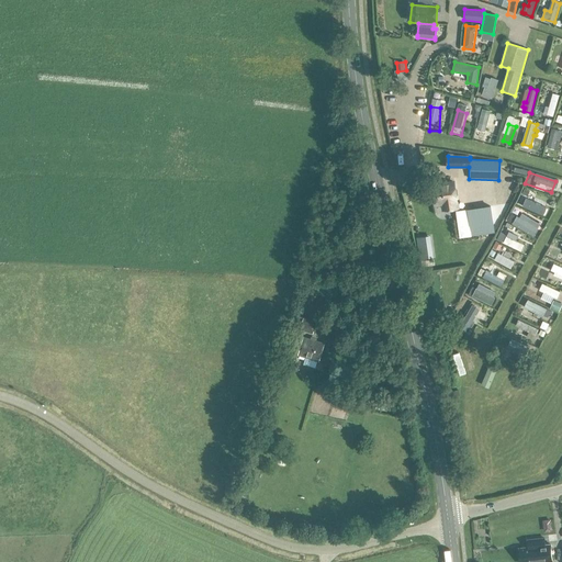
[(436,205),(439,204),(444,204),(445,210),(458,208),(453,182),(433,186),(436,205)]
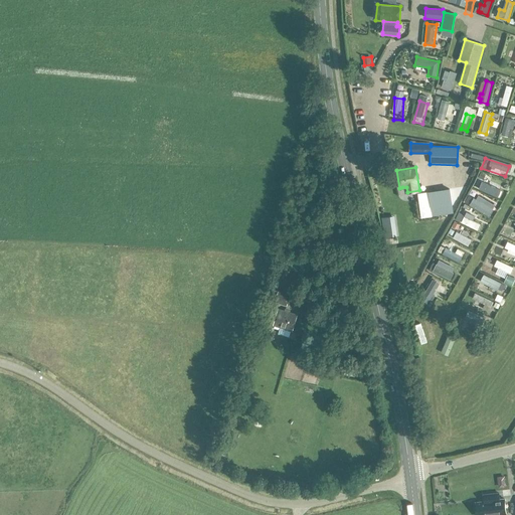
[(476,186),(498,195),(501,188),(480,179),(476,186)]
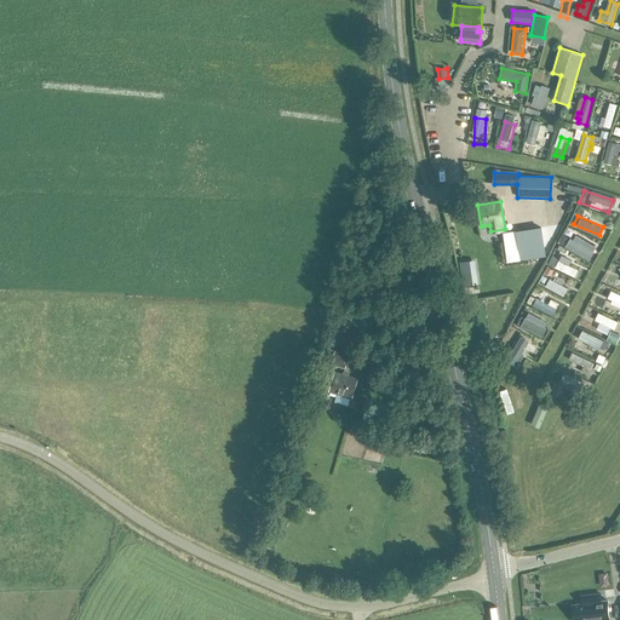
[(540,228),(517,231),(520,251),(521,260),(535,258),(534,250),(544,247),(540,228)]
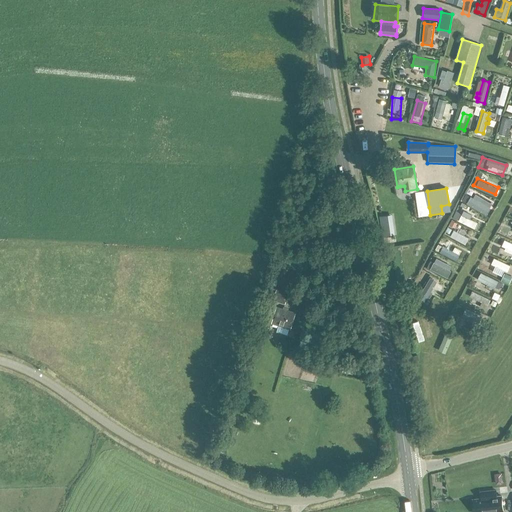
[(427,191),(416,192),(419,217),(430,215),(427,191)]
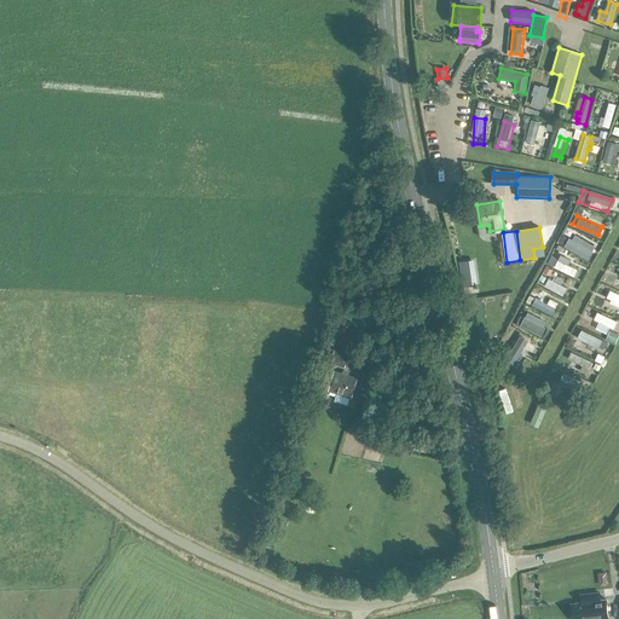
[(475,259),(460,261),(462,288),(479,285),(475,259)]
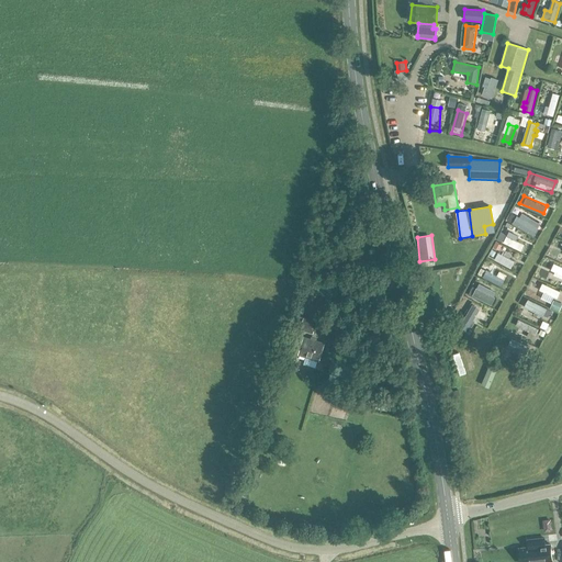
[(508,238),(506,237),(503,243),(520,250),(523,245),(513,240),(514,237),(509,236),(508,238)]
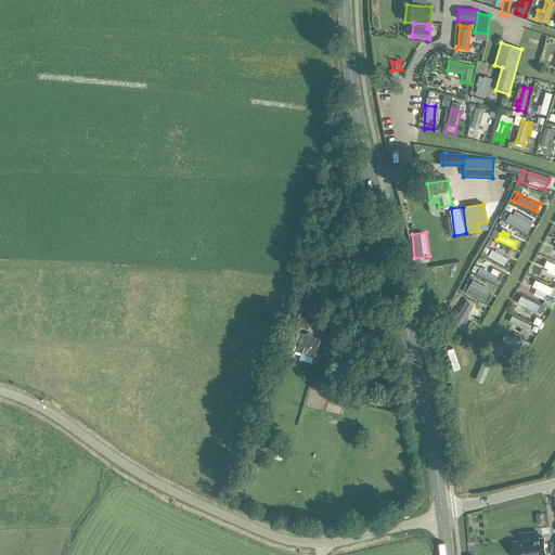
[(514,256),(517,250),(500,243),(498,248),(514,256)]
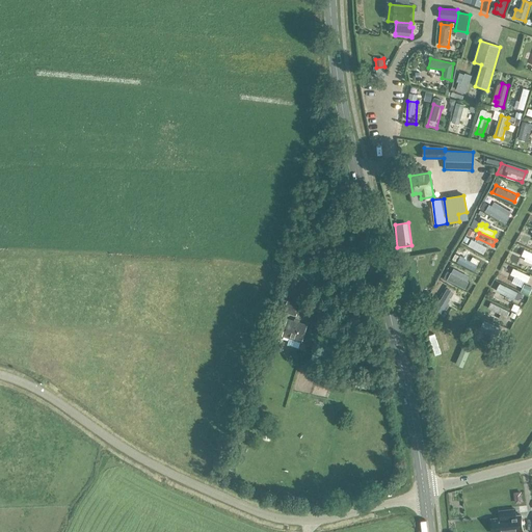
[(472,248),(469,254),(484,262),(487,258),(472,248)]
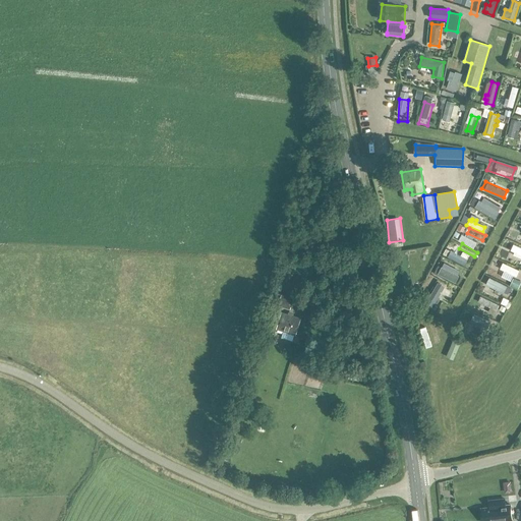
[(502,264),(499,269),(507,272),(506,275),(514,278),(517,270),(502,264)]
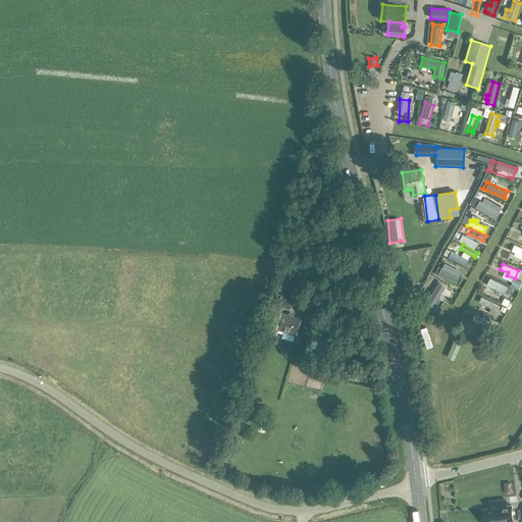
[(508,285),(490,277),(487,284),(497,290),(496,292),(499,294),(500,291),(505,294),(508,285)]
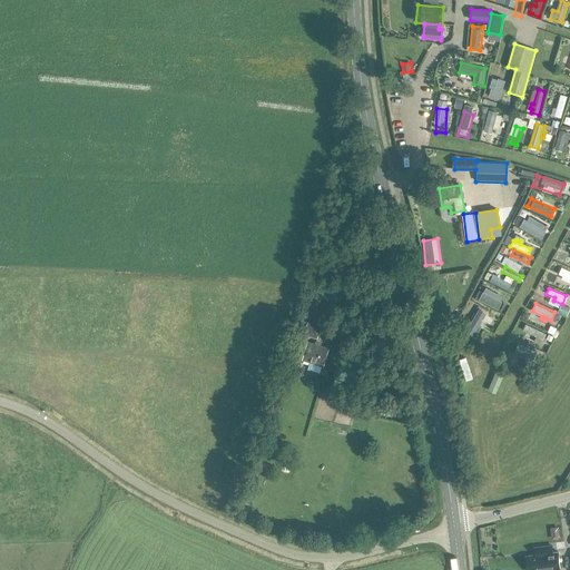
[(467,332),(473,335),(477,331),(479,332),(481,328),(479,327),(487,314),(480,310),(467,332)]
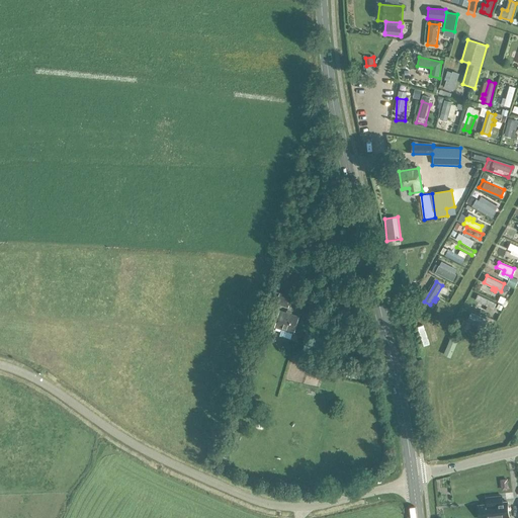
[(291,297),(279,293),(275,305),(288,309),(291,297)]
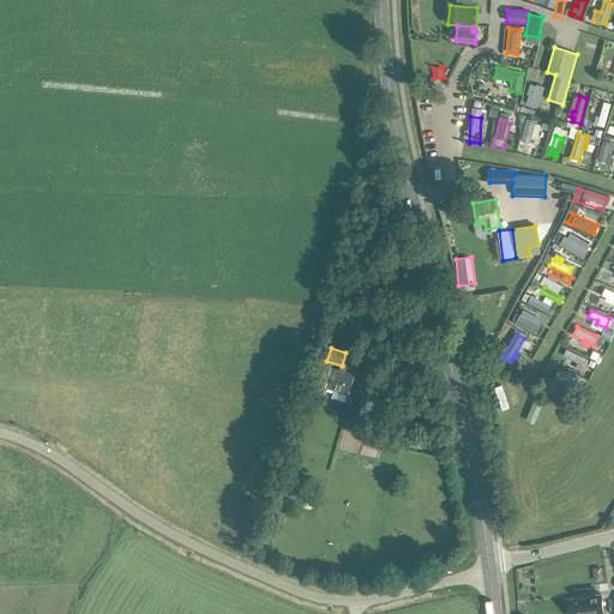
[(589,360),(567,349),(564,356),(578,362),(576,368),(582,371),(584,366),(585,366),(589,360)]
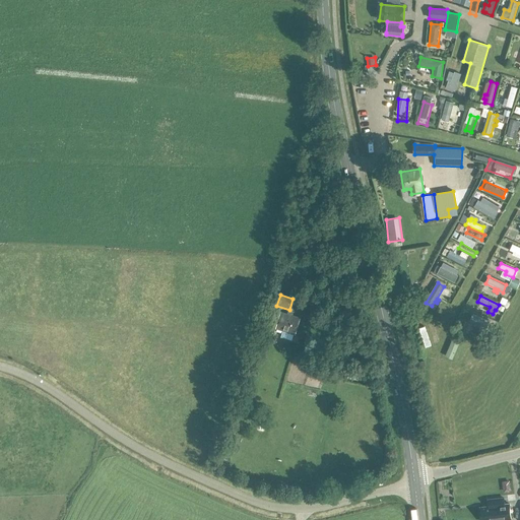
[(287,312),(286,314),(281,313),(276,328),(283,330),(280,337),(291,340),(294,333),(295,334),(300,318),(293,316),(294,313),(287,312)]
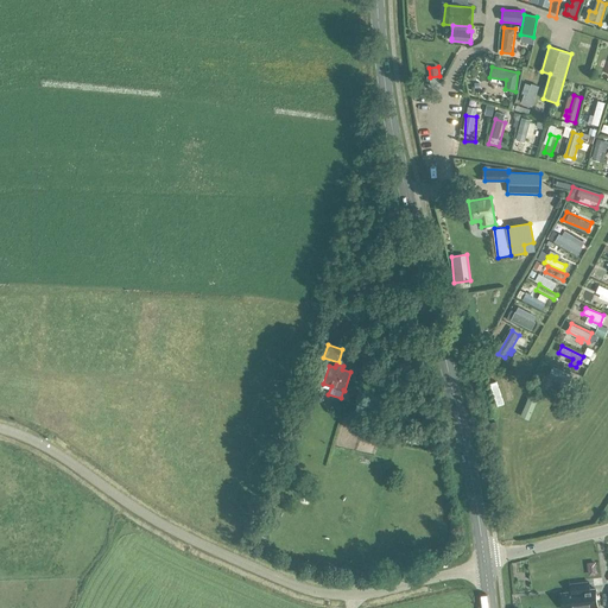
[(331,396),(327,409),(341,412),(344,400),(331,396)]
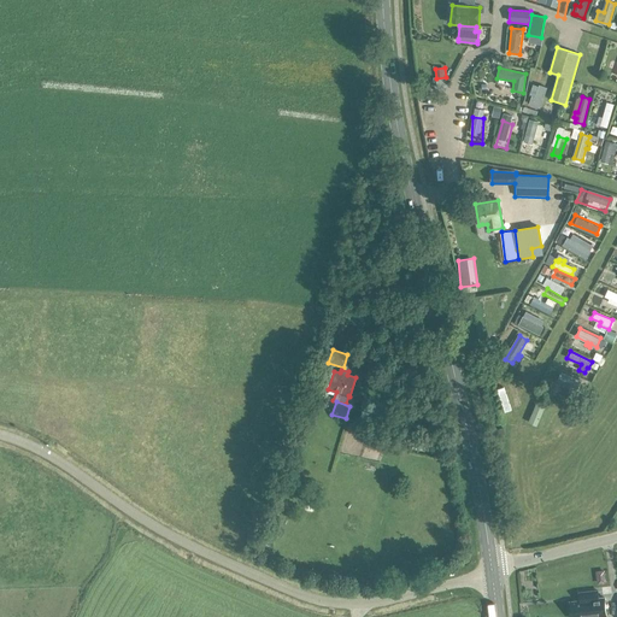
[(553,446),(557,421),(548,419),(546,445),(553,446)]
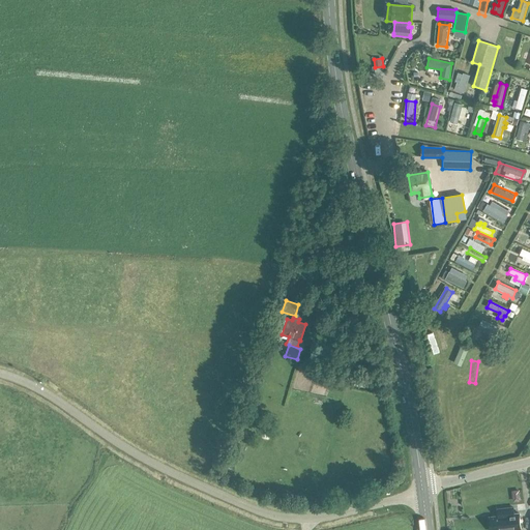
[(498,518),(490,518),(490,529),(510,529),(521,529),(519,513),(514,514),(513,508),(497,510),(498,518)]
